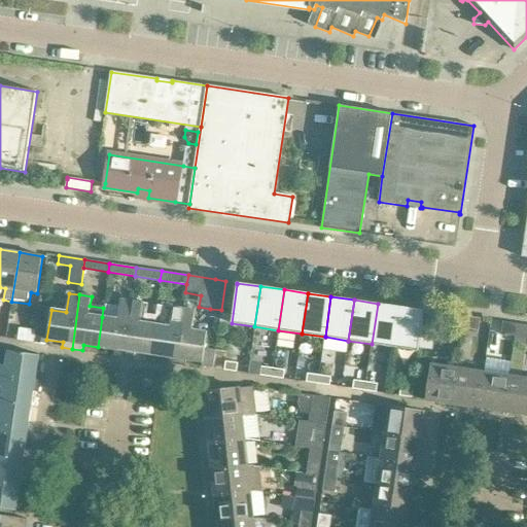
[(113,355),(124,356),(131,303),(120,301),(117,319),(102,317),(98,347),(114,349),(113,355)]
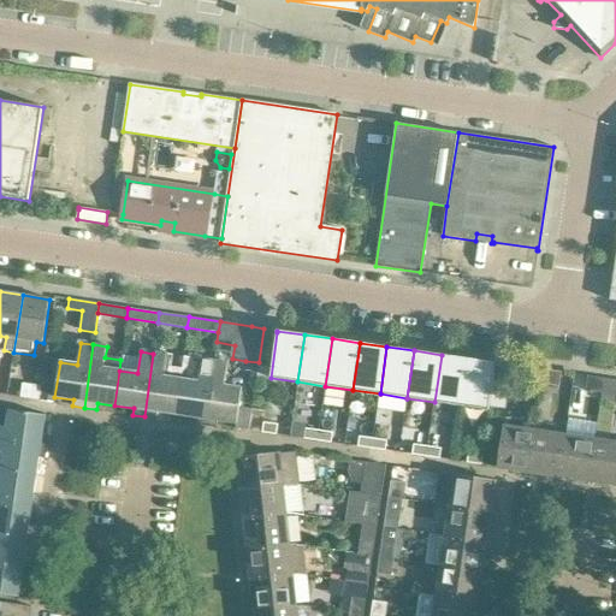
[(175,356),(153,354),(144,416),(157,418),(158,412),(175,414),(181,371),(173,369),(175,356)]
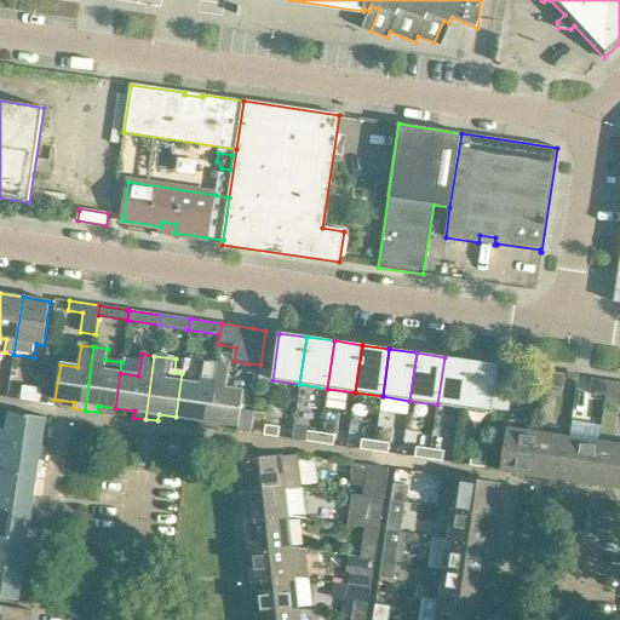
[(437,405),(465,409),(472,361),(445,357),(437,405)]
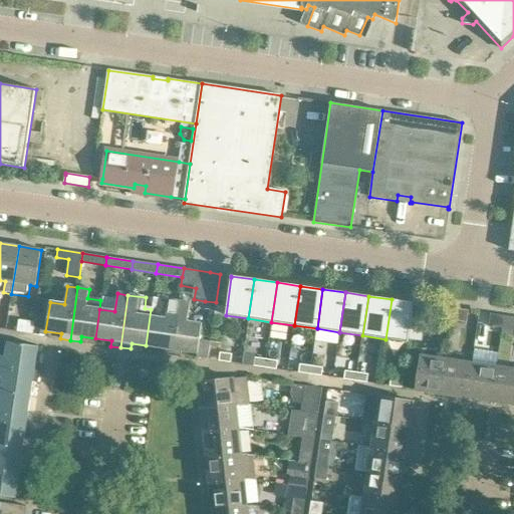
[(162,353),(170,354),(178,302),(155,298),(153,309),(151,309),(146,345),(162,348),(162,353)]
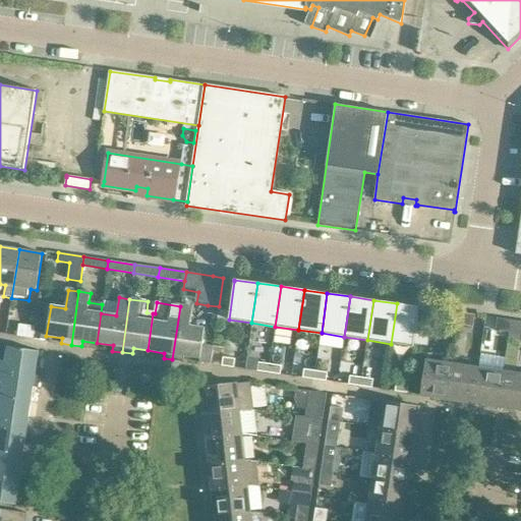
[(431,320),(418,317),(420,306),(397,303),(391,344),(414,347),(414,344),(427,346),(431,320)]
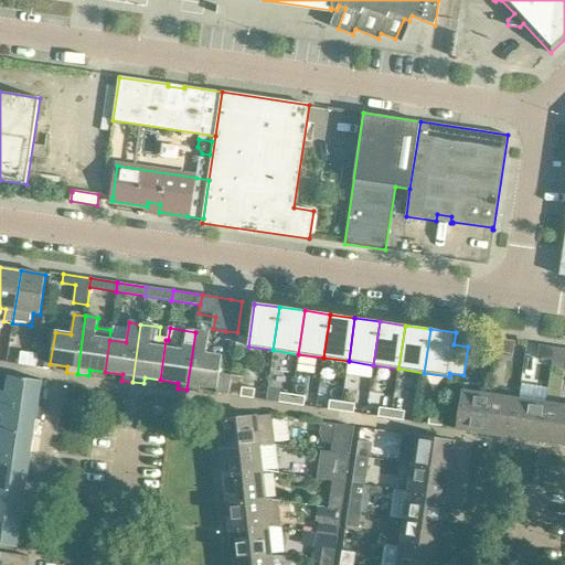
[(187,390),(198,392),(199,392),(200,386),(217,388),(222,356),(206,354),(210,333),(195,332),(187,390)]
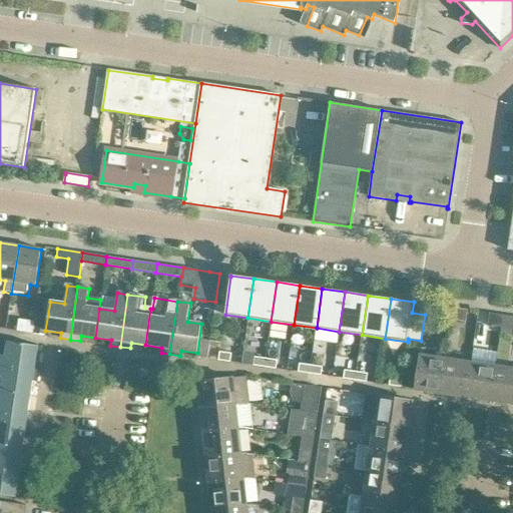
[(438,318),(452,320),(454,308),(440,306),(438,318)]
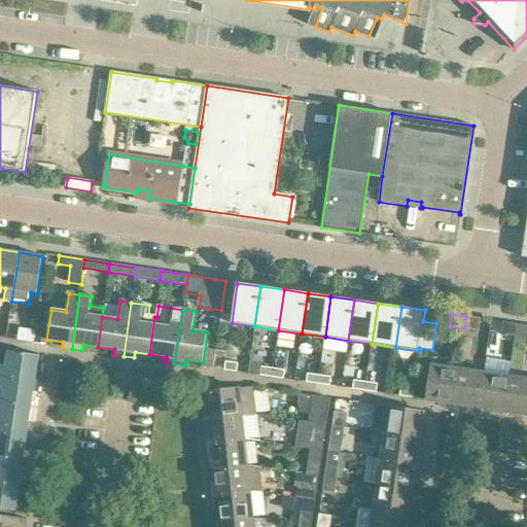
[(466,316),(464,328),(478,330),(480,318),(466,316)]
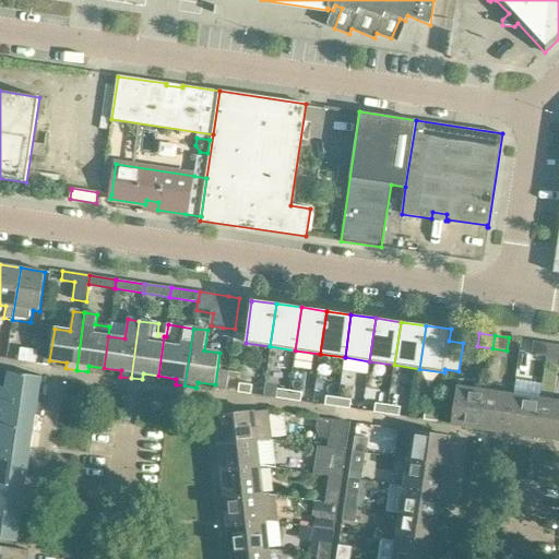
[(532,355),(547,357),(549,344),(534,342),(532,355)]
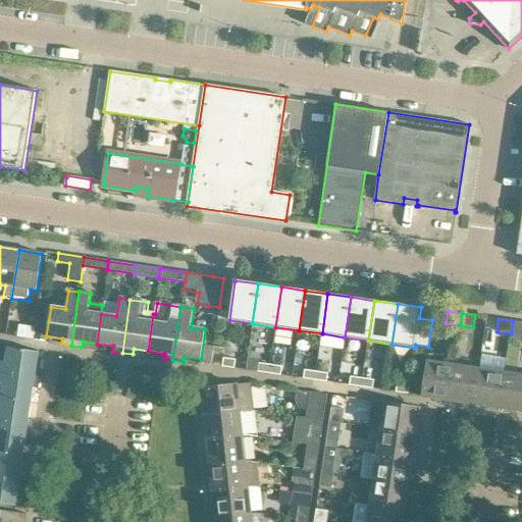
[(521,322),(513,321),(511,333),(521,334),(521,322)]
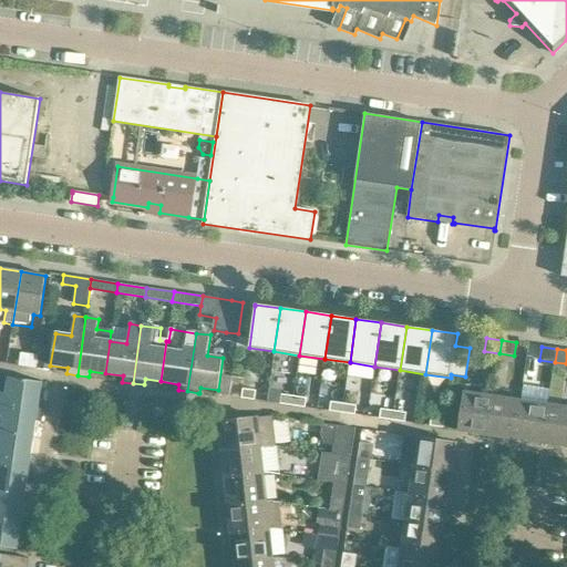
[(19,366),(37,369),(38,356),(21,352),(19,366)]
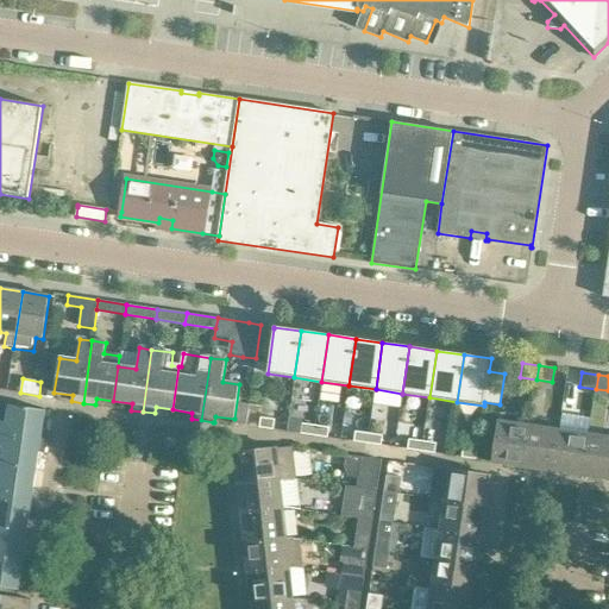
[(0,403),(0,434),(46,441),(48,431),(42,429),(44,410),(0,403)]
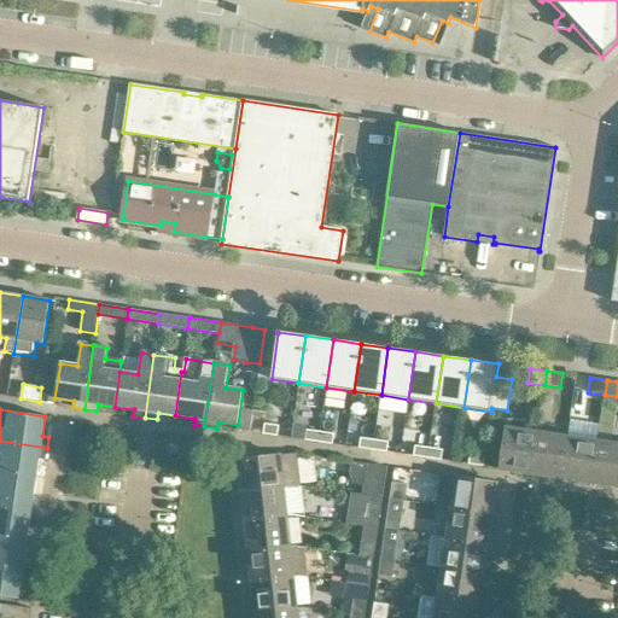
[(264,424),(263,435),(278,436),(279,426),(264,424)]
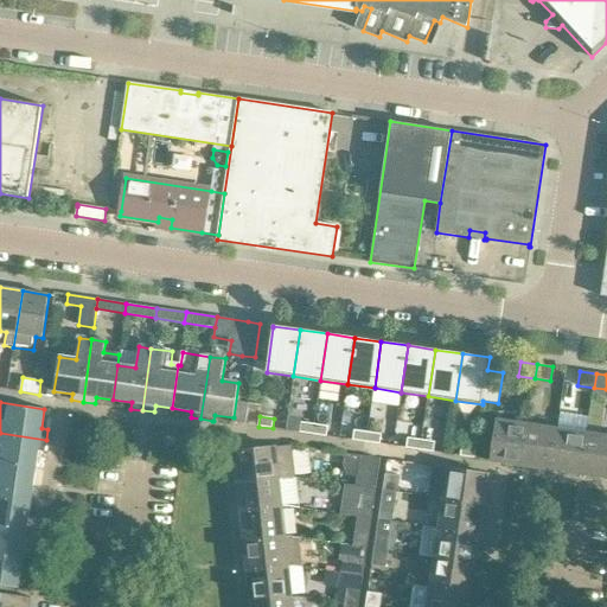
[(497,421),(491,461),(521,466),(528,425),(497,421)]
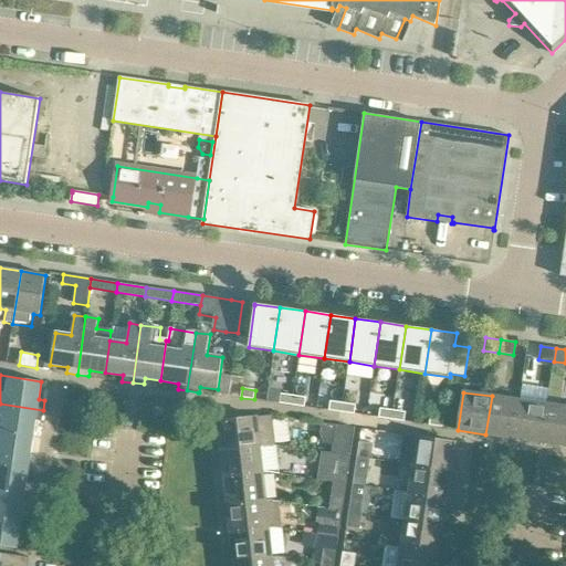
[(292,405),(293,396),(280,394),(279,404),(292,405)]
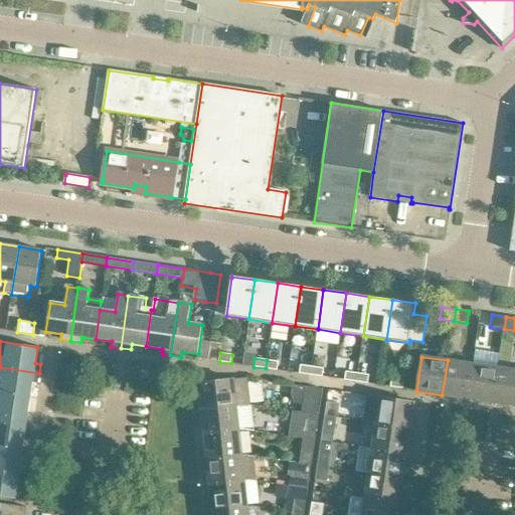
[(278,361),(267,360),(266,368),(277,370),(278,361)]
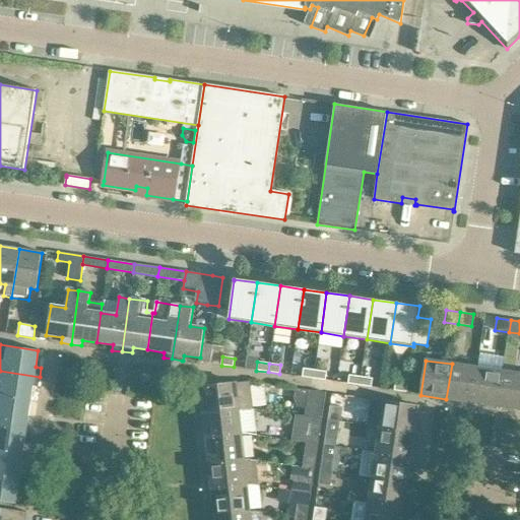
[(452,364),(446,399),(472,403),(477,368),(452,364)]
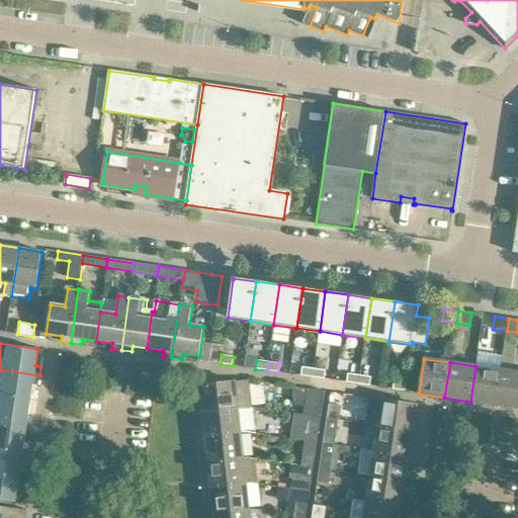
[(476,366),(470,402),(496,405),(501,370),(476,366)]
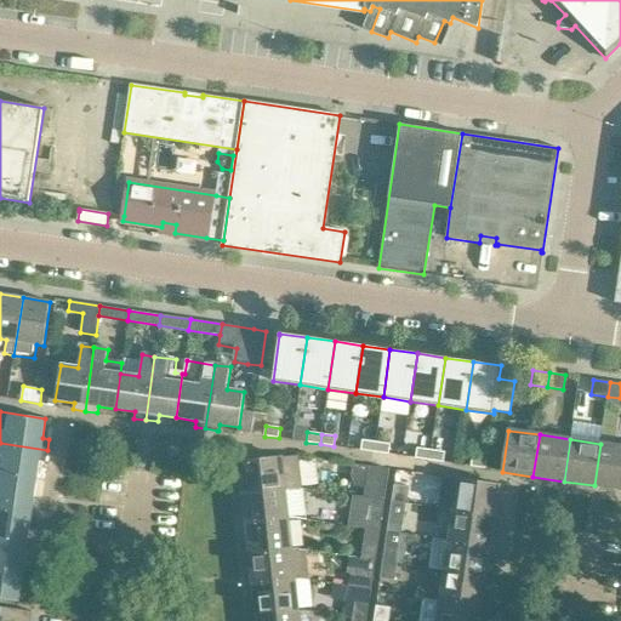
[(363,440),(360,450),(375,453),(376,442),(363,440)]
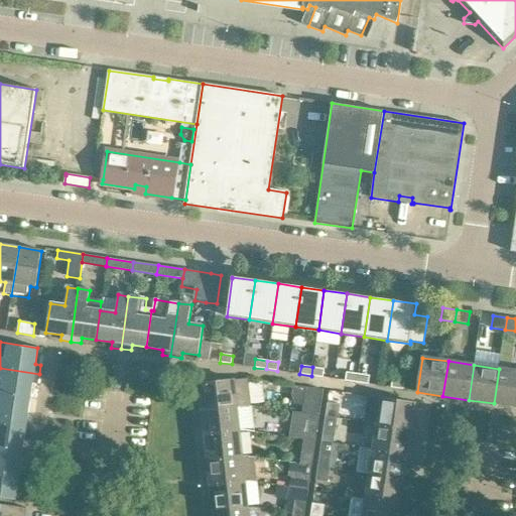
[(325,369),(312,367),(311,376),(323,378),(325,369)]
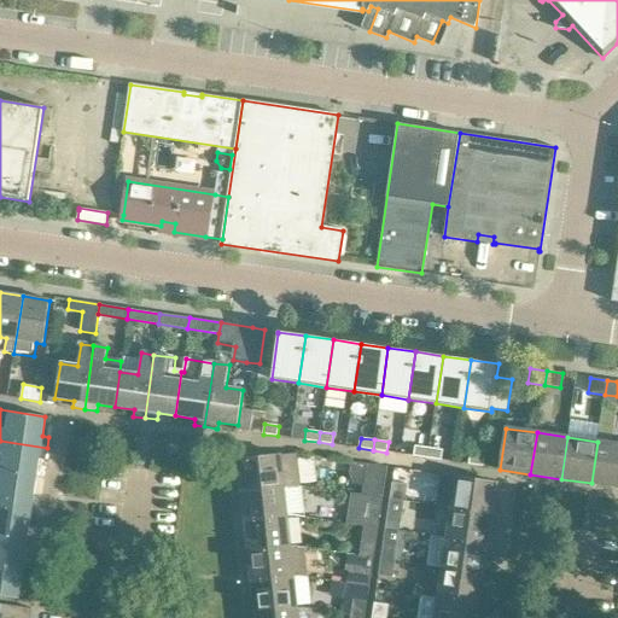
[(0,454),(1,455),(0,466),(0,472),(36,478),(39,459),(45,460),(47,448),(0,441),(0,454)]
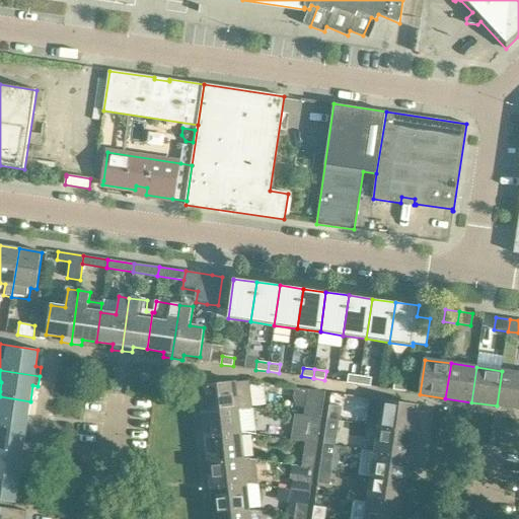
[(518,373),(502,371),(497,405),(518,409),(518,373)]
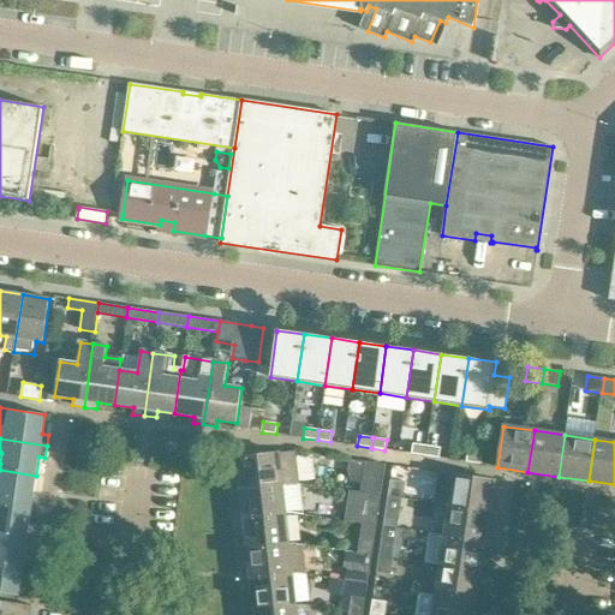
[(411,454),(425,457),(427,446),(413,443),(411,454)]
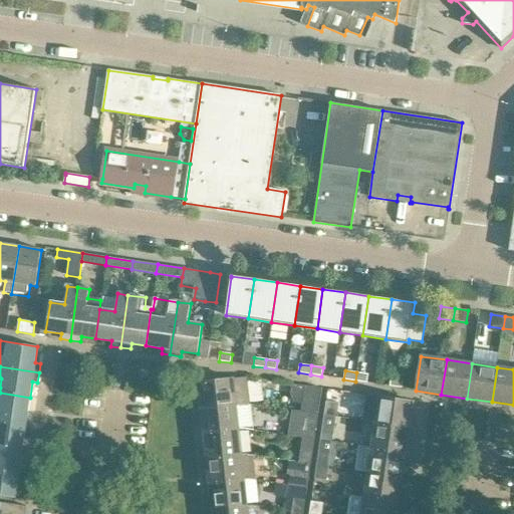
[(368,374),(356,372),(355,381),(366,382),(368,374)]
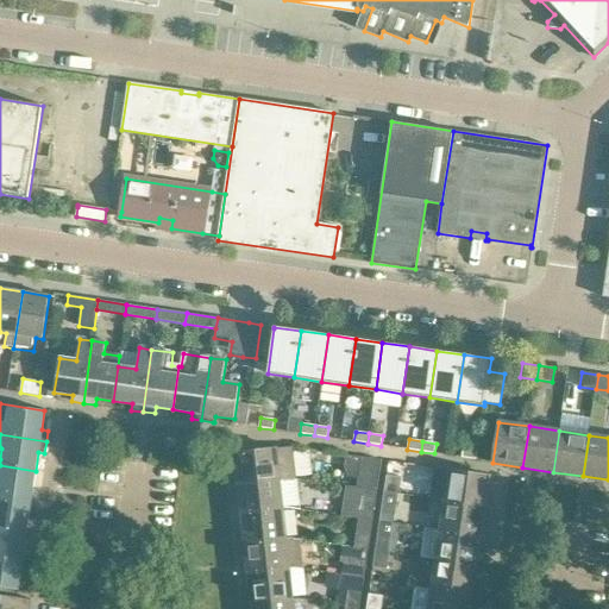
[(234,453),(238,484),(280,481),(295,478),(292,447),(234,453)]
